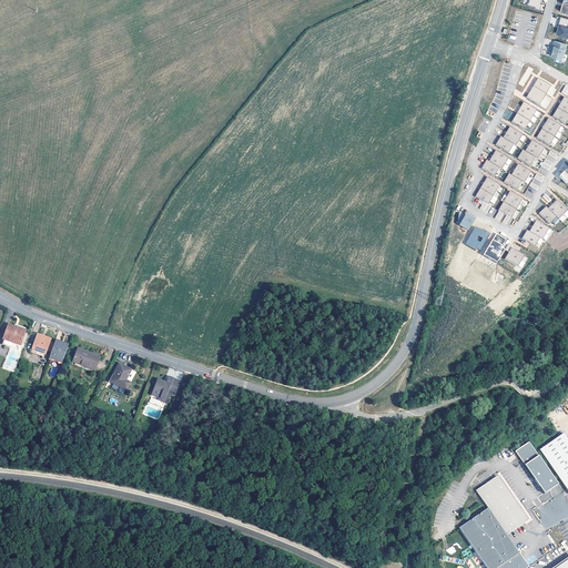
[(529,0),(527,8),(534,10),(534,11),(539,13),(540,8),(539,7),(540,2),(539,2),(539,0),(529,0)]
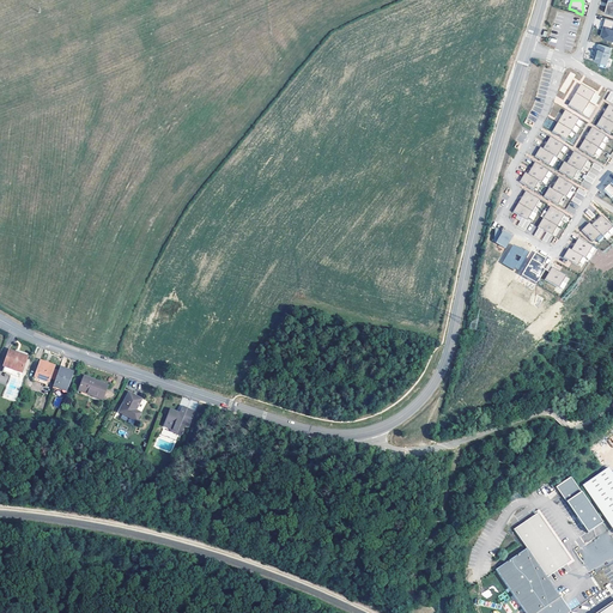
[(612,24),(606,22),(602,31),(605,31),(604,35),(601,34),(599,40),(612,43),(612,24)]
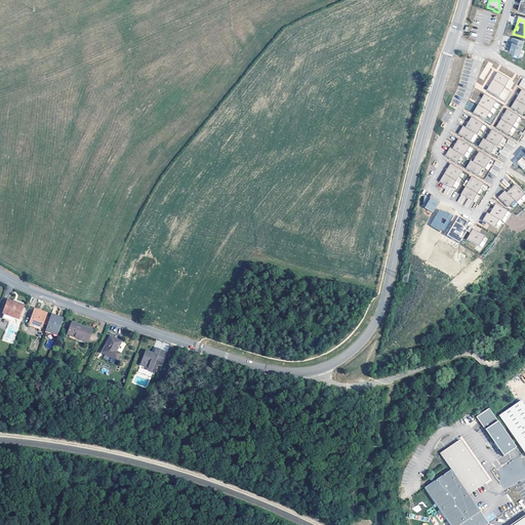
[(522,44),(512,41),(510,45),(511,45),(510,49),(509,55),(518,58),(522,44)]
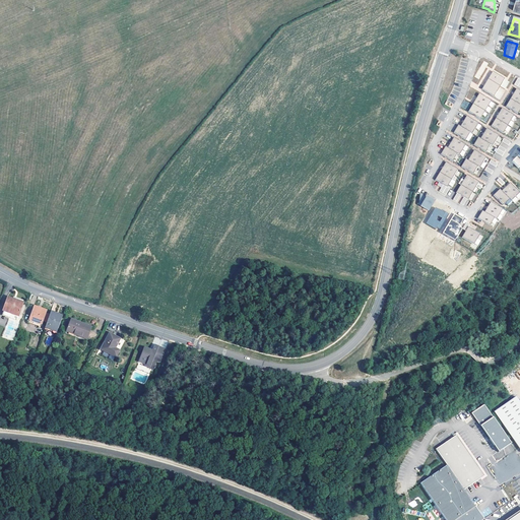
[(504,82),(492,75),(480,92),(493,100),(504,82)]
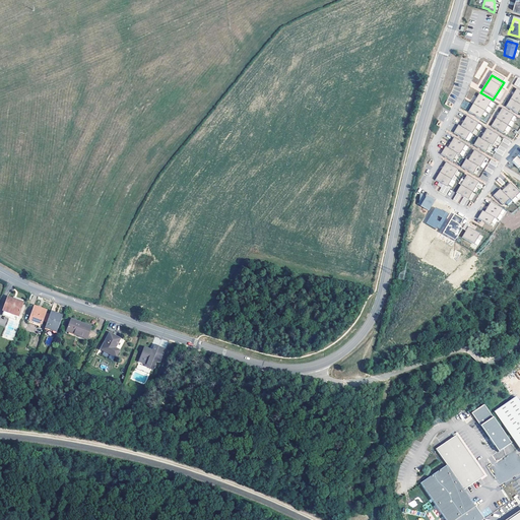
[(519,93),(516,91),(505,110),(517,117),(519,111),(519,93)]
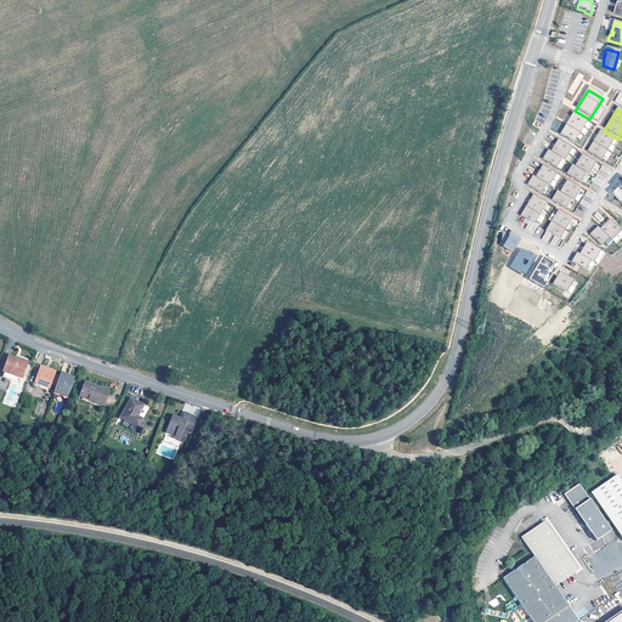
[(587,124),(572,116),(559,137),(574,146),(587,124)]
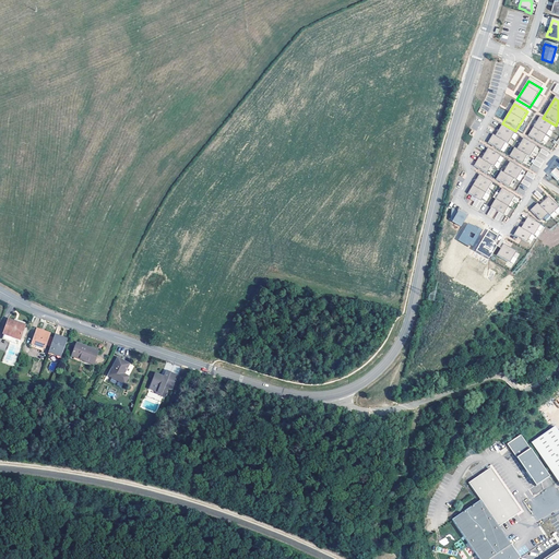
[(551,127),(538,119),(527,139),(539,146),(551,127)]
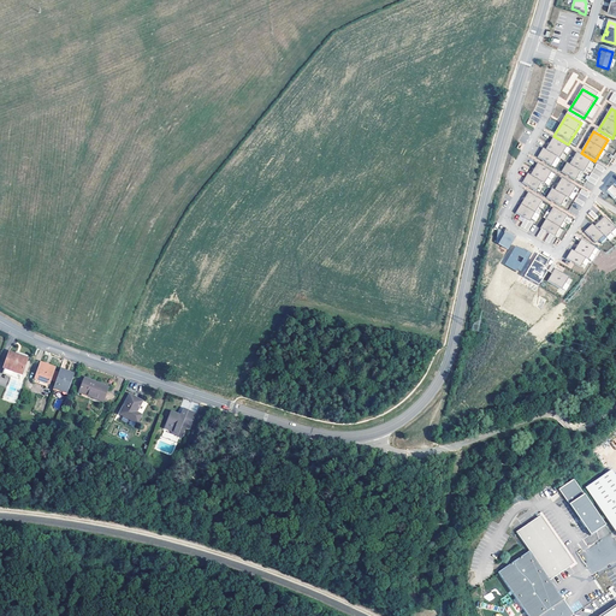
[(566,149),(551,141),(544,153),(542,152),(537,161),(551,170),(556,161),(558,163),(566,149)]
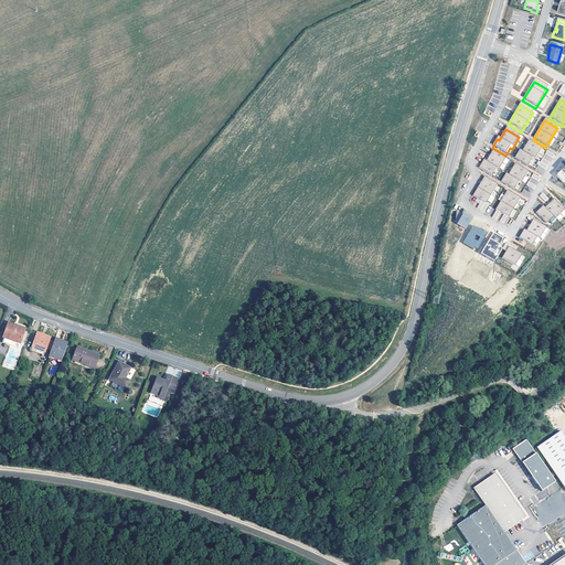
[(514,161),(526,169),(532,160),(534,162),(541,150),(528,142),(521,153),(519,152),(514,161)]
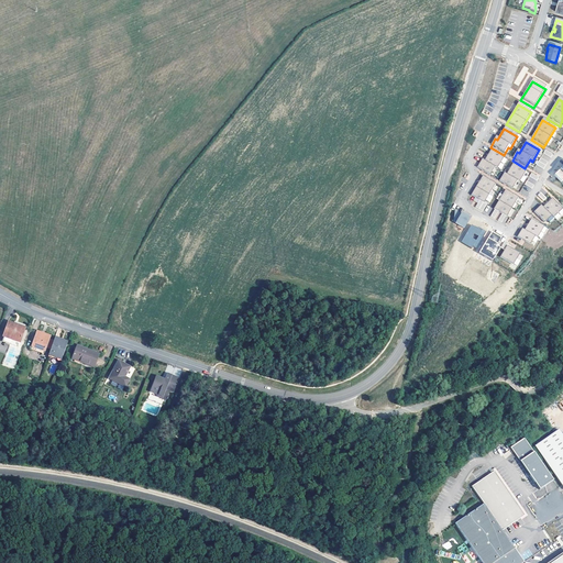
[(504,161),(490,153),(484,164),(482,162),(476,170),(489,178),(494,170),(496,172),(504,161)]
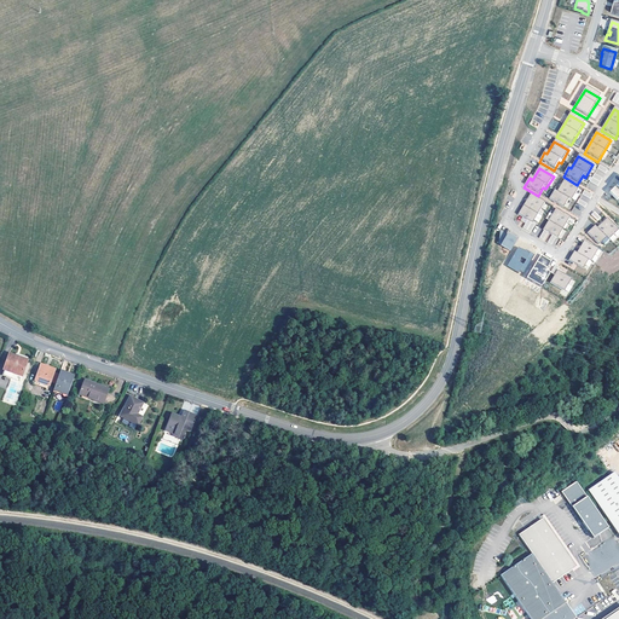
[(594,177),(589,185),(596,190),(601,181),(594,177)]
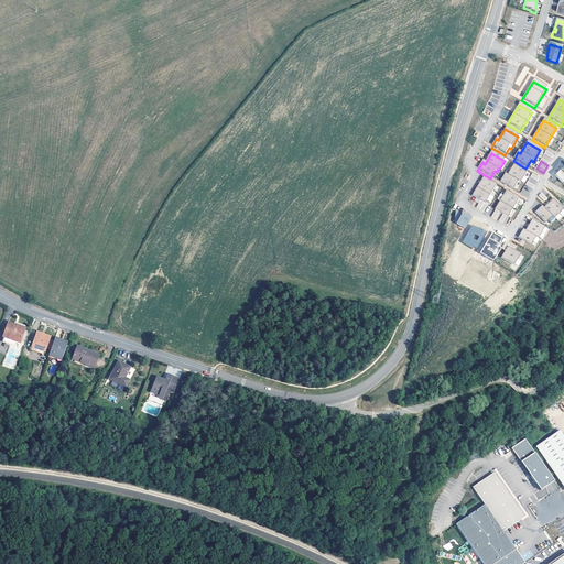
[(520,185),(527,174),(513,166),(507,177),(505,176),(499,184),(512,192),(518,184),(520,185)]
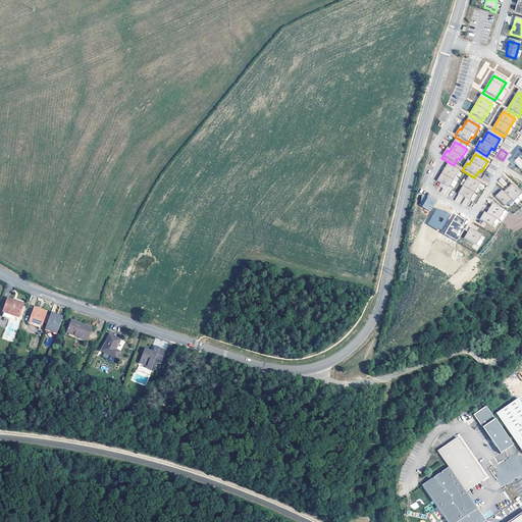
[(521,156),(513,165),(519,172),(521,169),(521,156)]
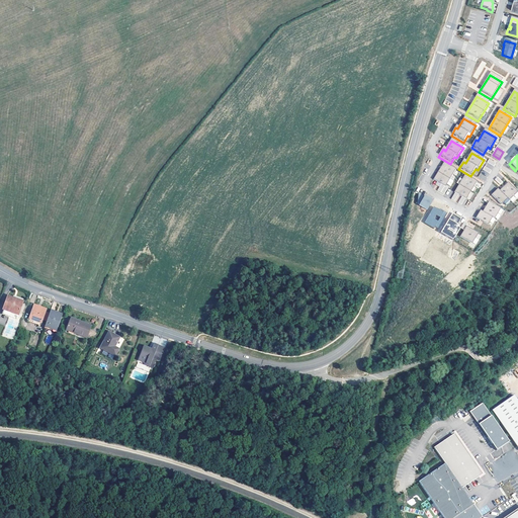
[(443,165),(432,183),(440,187),(444,190),(446,187),(449,189),(452,184),(449,182),(455,172),(443,165)]
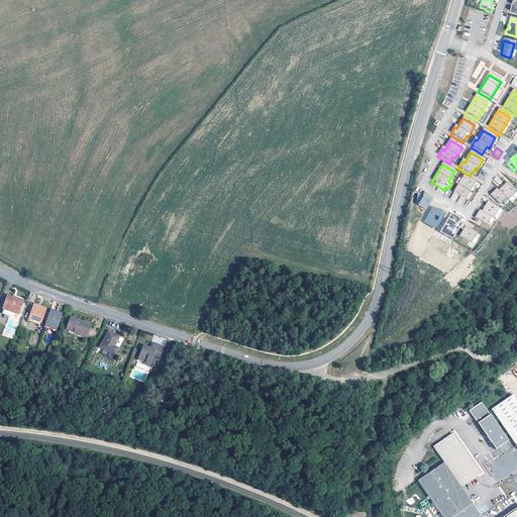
[(476,184),(463,177),(452,195),(453,196),(456,197),(460,200),(463,201),(464,202),(476,184)]
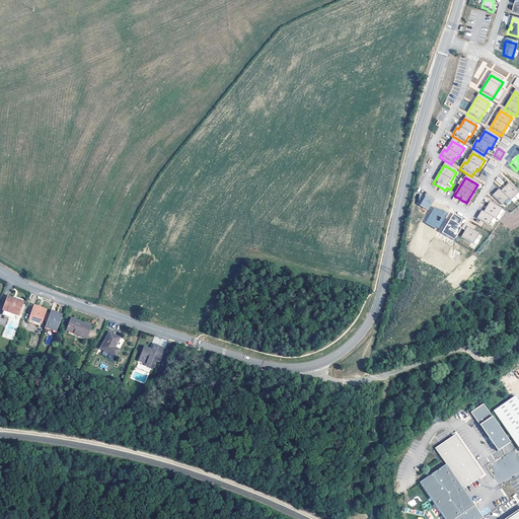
[(518,196),(508,186),(500,195),(498,193),(492,199),(501,209),(503,207),(506,210),(510,206),(509,205),(518,196)]
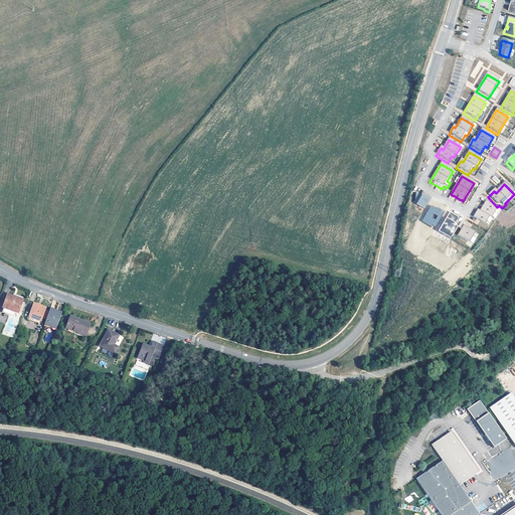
[(442,189),(438,186),(435,193),(441,197),(445,190),(442,189)]
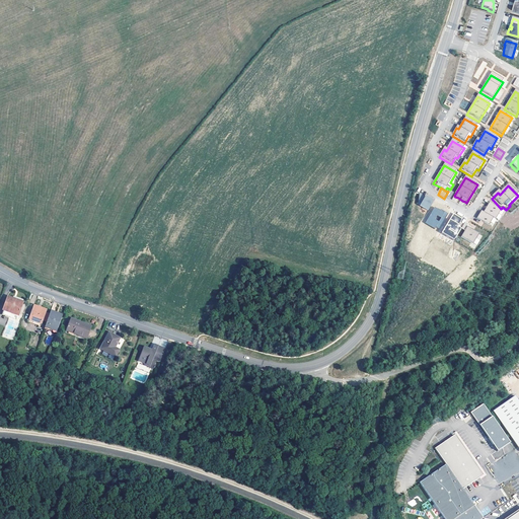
[(427,214),(433,205),(427,202),(427,203),(419,198),(418,208),(427,214)]
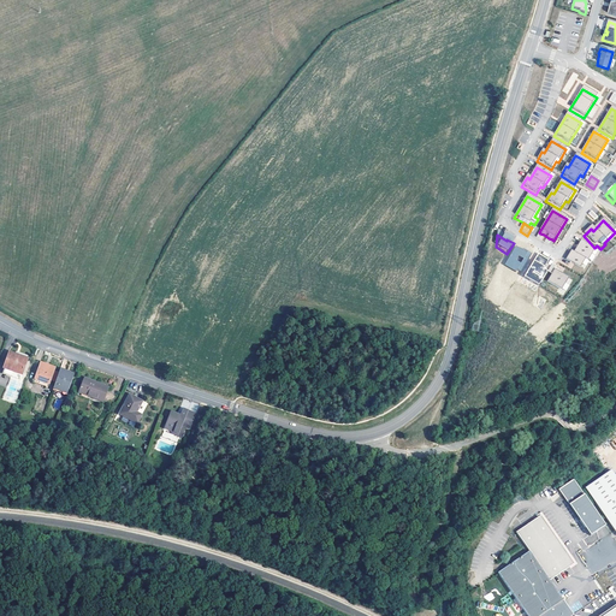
[(581,240),(574,252),(586,259),(588,261),(596,248),(581,240)]
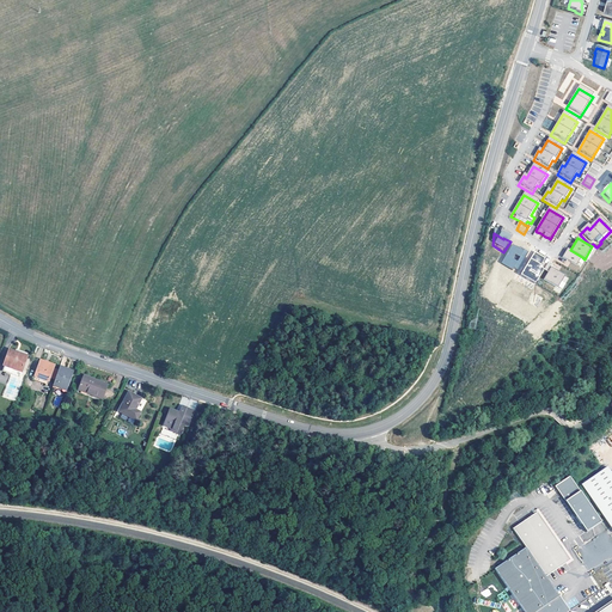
[(568,249),(562,258),(576,267),(582,257),(570,250),(568,249)]
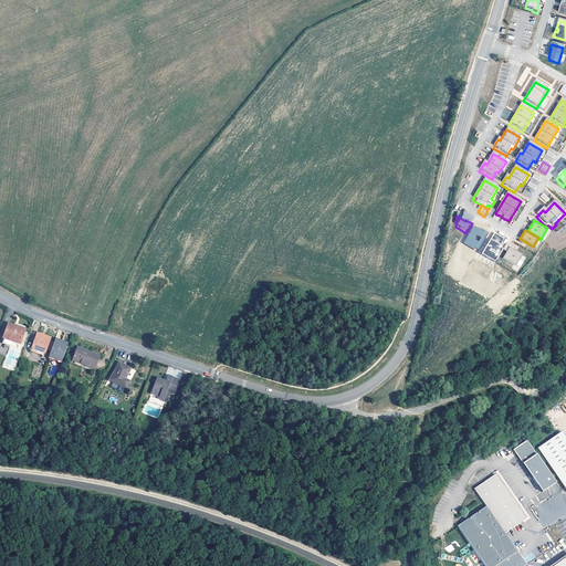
[(478,254),(488,238),(480,232),(479,234),(472,231),(463,247),(473,253),(474,252),(478,254)]
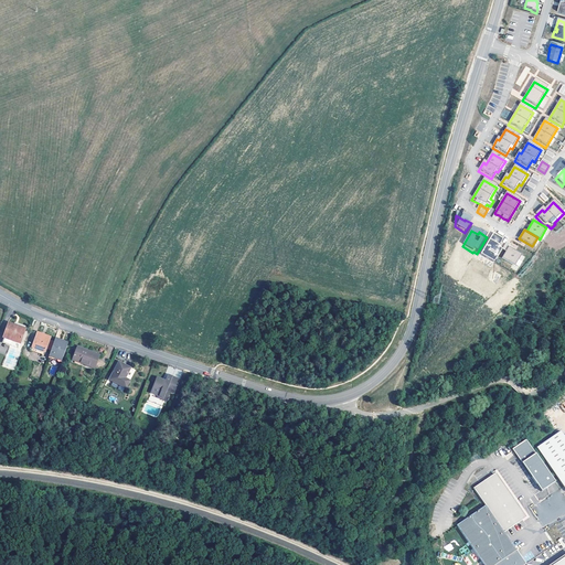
[(494,259),(503,237),(491,233),(482,254),(494,259)]
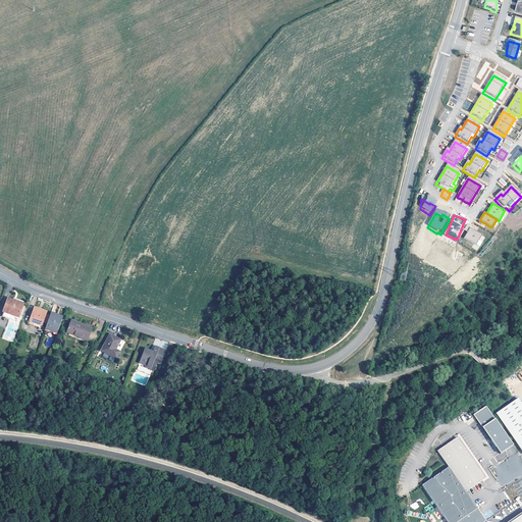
[(467,236),(463,242),(475,250),(481,239),(469,231),(467,236)]
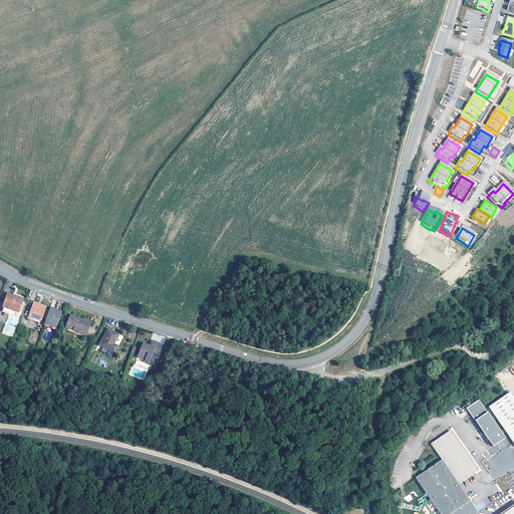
[(19,309),(23,298),(14,294),(14,293),(8,291),(4,304),(5,305),(3,309),(17,314),(18,310),(19,309)]
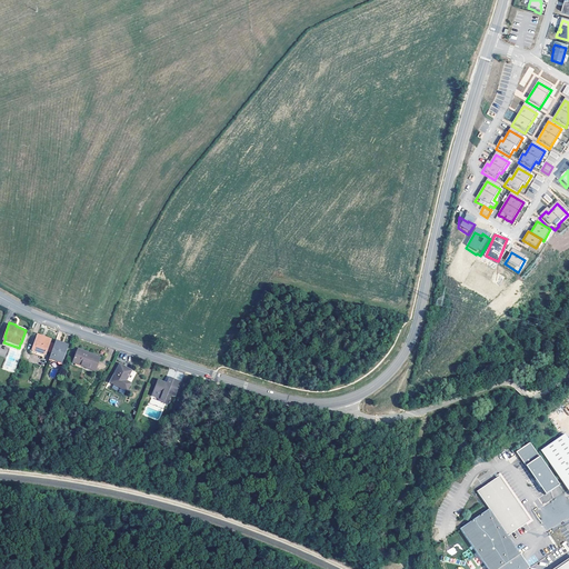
[(43,333),(38,331),(33,347),(46,351),(47,351),(51,338),(42,335),(43,333)]
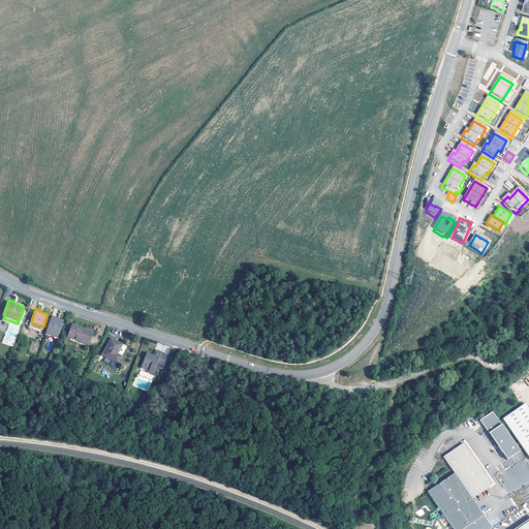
[(53,338),(59,341),(65,321),(60,319),(59,321),(51,318),(43,337),(52,341),(53,338)]
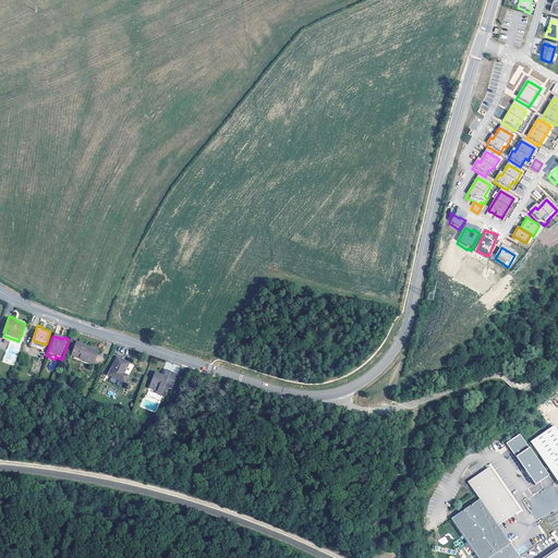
[(11,340),(2,359),(15,363),(22,344),(11,340)]
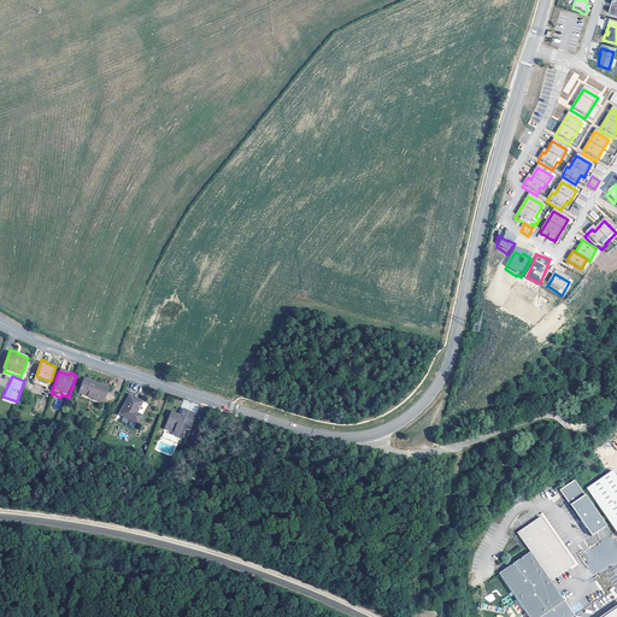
[(93,378),(87,376),(81,389),(105,399),(110,386),(97,380),(97,381),(93,380),(93,378)]
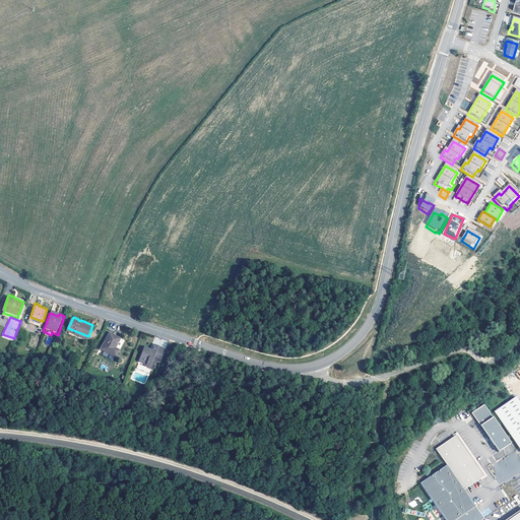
[(122,335),(112,330),(104,346),(118,353),(121,347),(117,344),(122,335)]
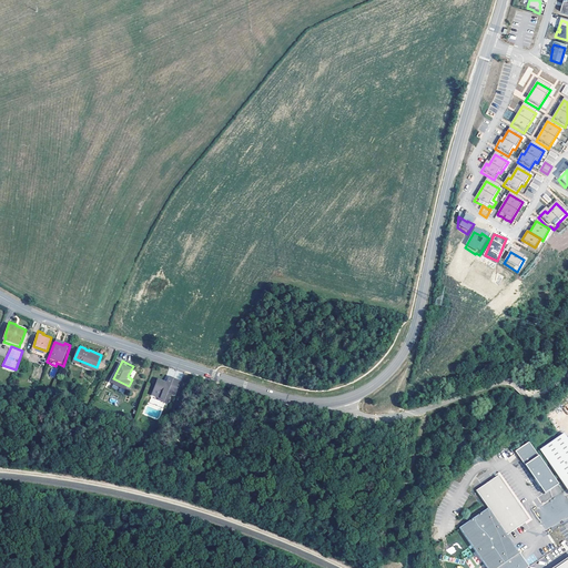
[(159,381),(153,395),(161,397),(160,399),(171,404),(181,381),(169,376),(166,383),(159,381)]
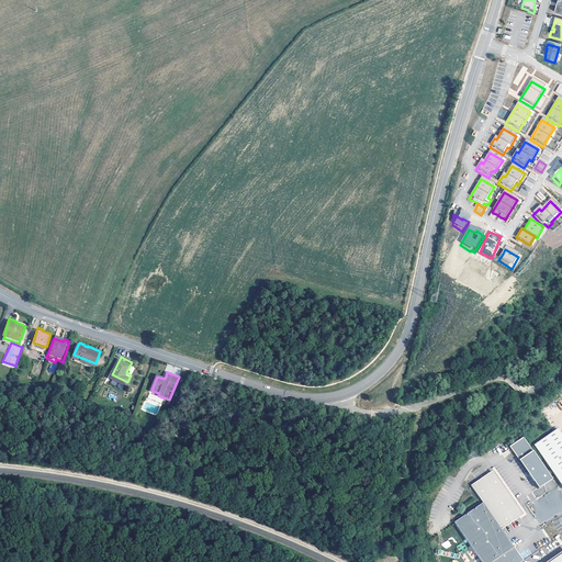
[(561,434),(558,429),(535,446),(561,484),(561,434)]
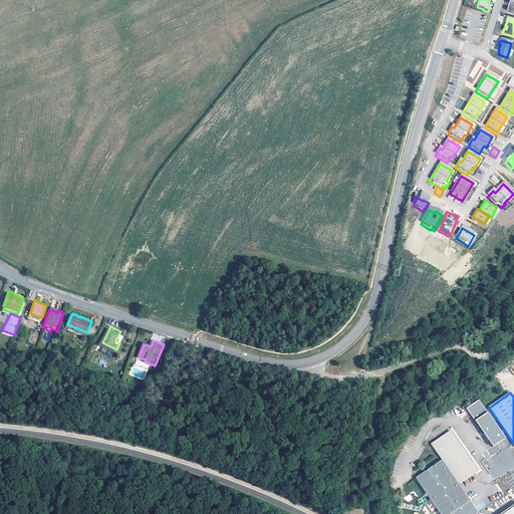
[(505,439),(479,400),(467,408),(493,447),(499,443),(505,439)]
